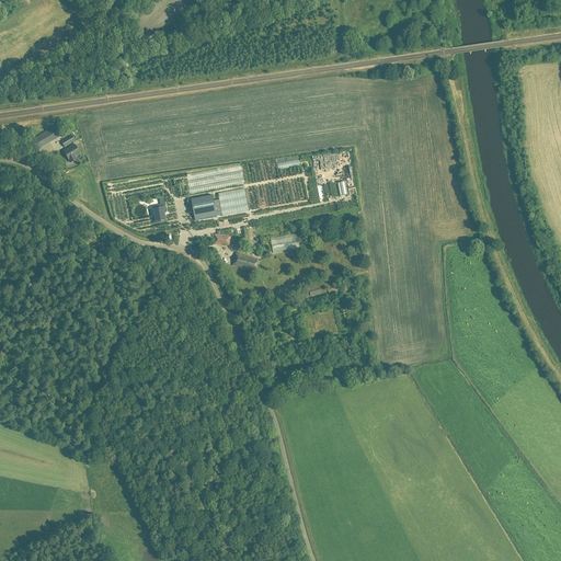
[(53,128),(49,129),(55,139),(61,136),(61,137),(67,134),(61,124),(53,129),(53,128)]
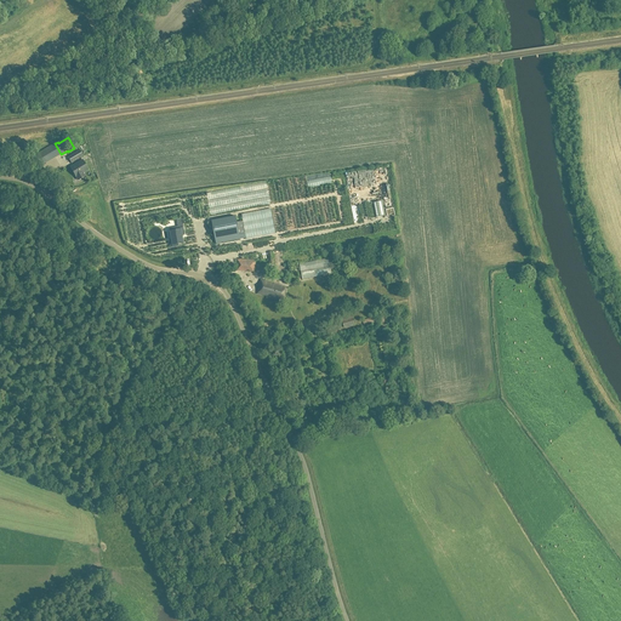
[(79,149),(68,157),(72,163),(84,155),(79,149)]
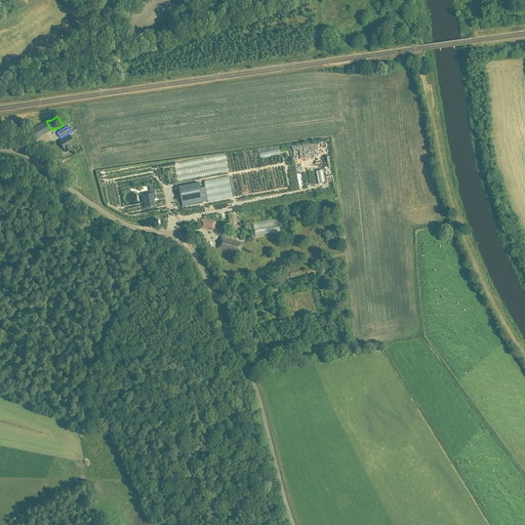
[(64,150),(65,150),(66,152),(72,149),(70,147),(75,144),(70,135),(59,142),(64,150)]
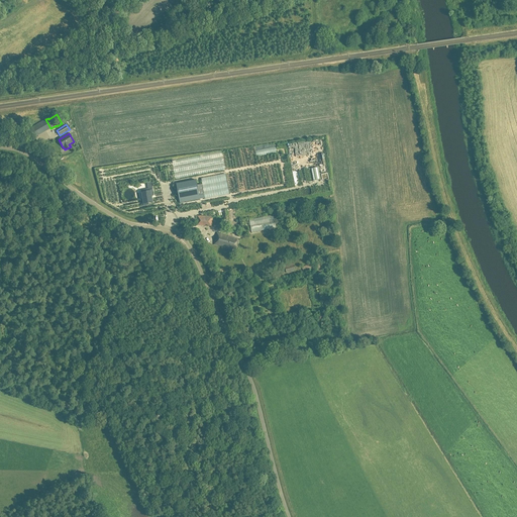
[(196,180),(176,184),(179,199),(199,195),(196,180)]
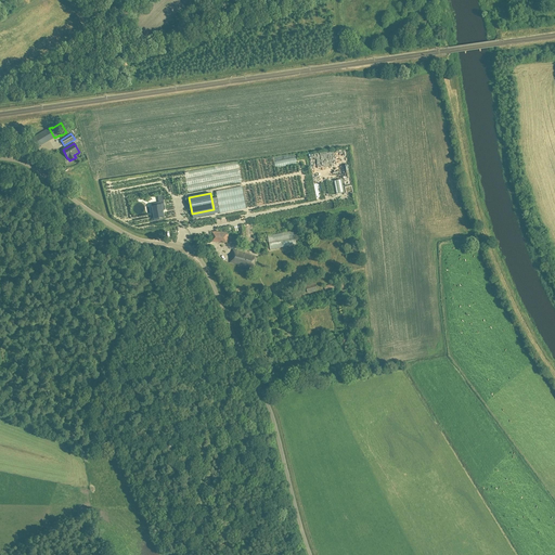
[(163,203),(152,205),(152,207),(153,215),(151,215),(153,221),(158,220),(158,218),(164,217),(162,210),(164,209),(163,203)]
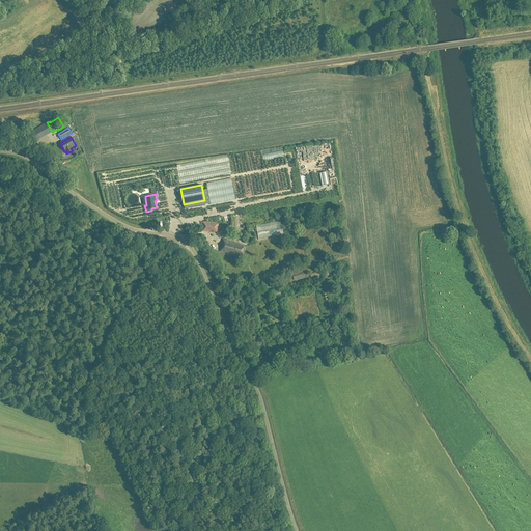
[(281,221),(256,226),(258,239),(283,234),(281,221)]
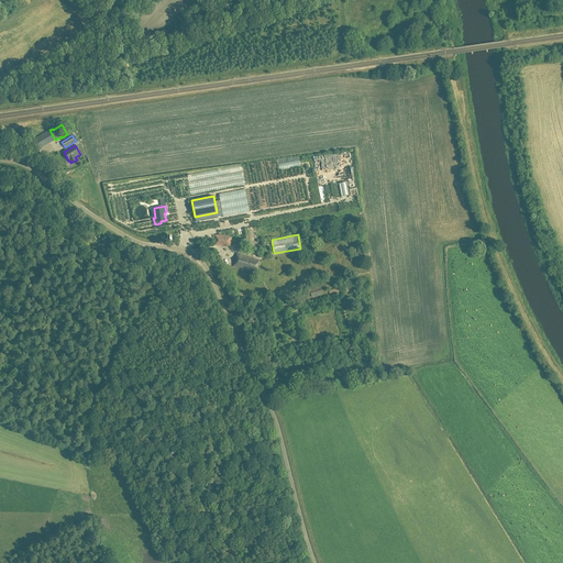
[(214,243),(231,245),(232,236),(214,235),(214,243)]
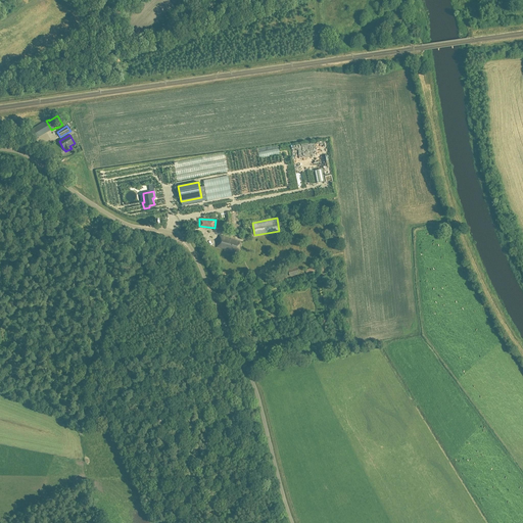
[(237,253),(240,241),(220,236),(217,247),(237,253)]
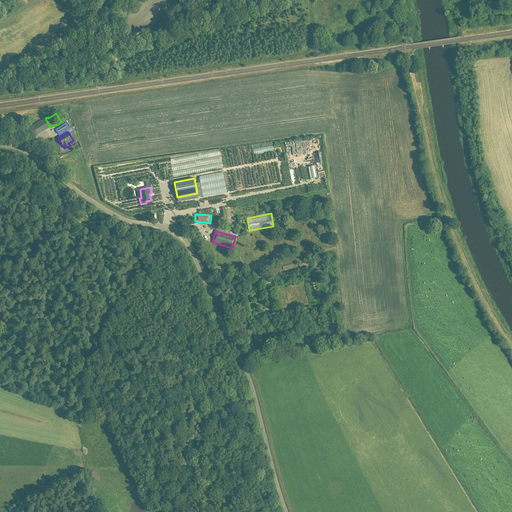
[(282,263),(284,270),(293,267),(291,261),(282,263)]
